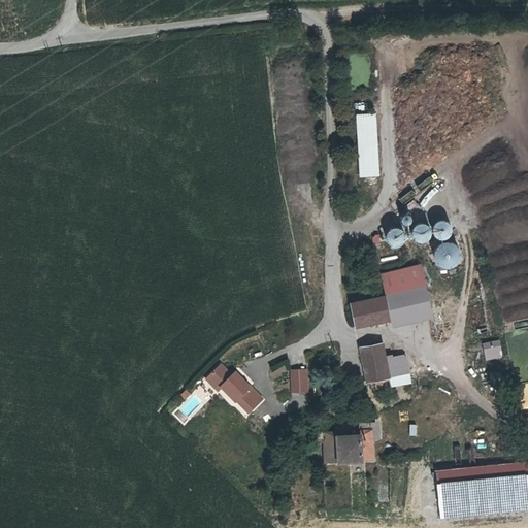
[(381,118),(362,119),(364,179),(383,179),(381,118)]
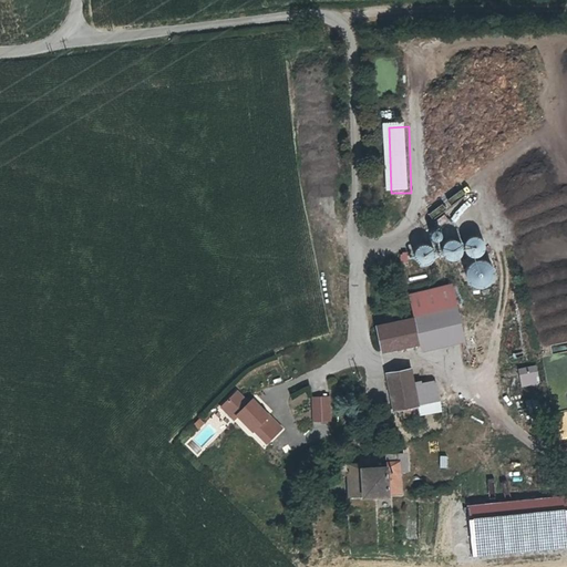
[(432,241),(444,240),(443,228),(431,229),(432,241)]
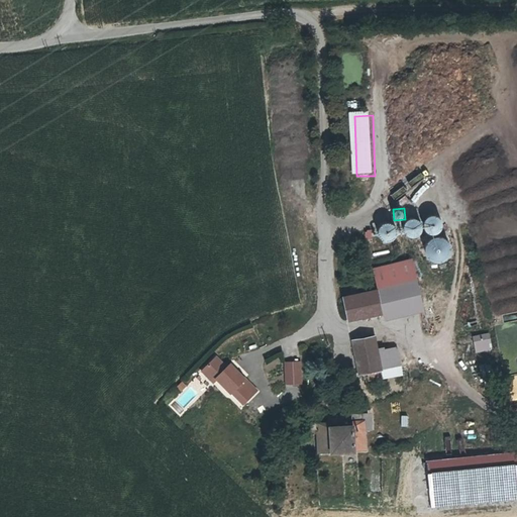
[(428,217),(427,218),(426,219),(424,221),(423,224),(422,227),(423,230),(426,233),(429,235),(433,235),(436,234),(439,232),(440,229),(441,226),(440,222),(438,219),(435,217),(432,217),(428,217)]
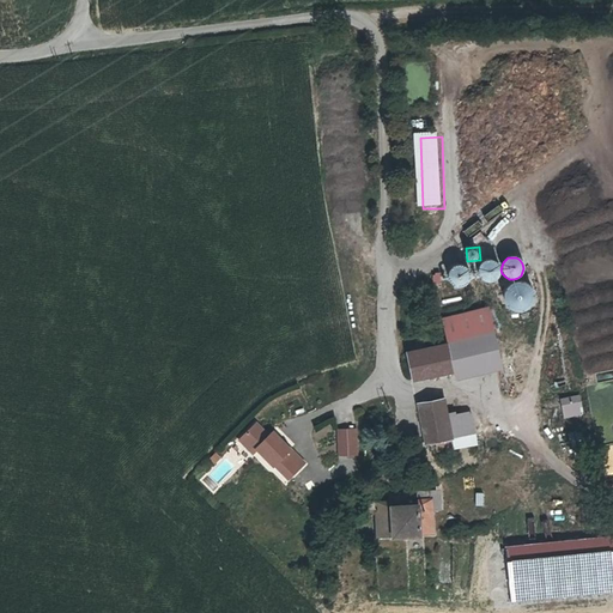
[(489,260),(485,260),(484,260),(480,262),(478,265),(477,268),(477,273),(479,278),(481,280),(485,281),(489,281),(493,280),(496,278),(498,275),(498,274),(499,272),(498,267),(497,266),(496,263),(493,261),(489,260)]
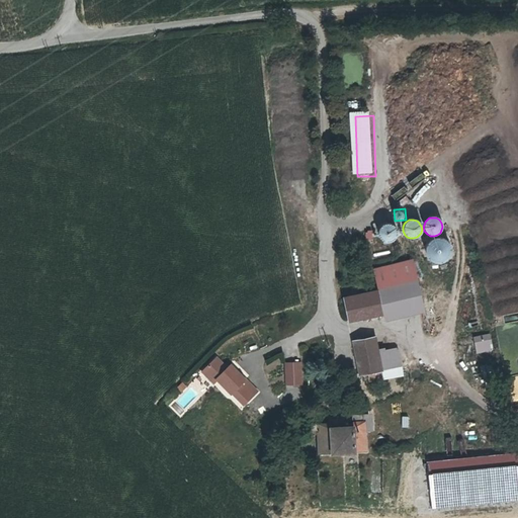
[(385,241),(389,241),(391,240),(394,238),(396,235),(396,232),(396,228),(394,225),(389,223),(385,222),(382,223),(379,225),(377,228),(377,229),(377,233),(377,234),(379,238),(382,240),(385,241)]
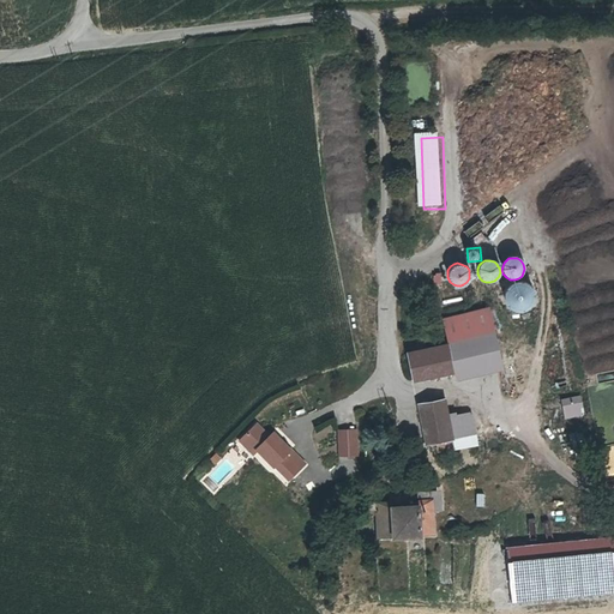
[(517,286),(512,288),(510,290),(509,293),(507,295),(506,299),(506,301),(506,305),(507,306),(511,312),(516,314),(522,315),(525,314),(529,313),(531,312),(534,308),(535,306),(536,304),(536,300),(535,294),(534,292),(530,289),(529,287),(524,286),(519,286),(517,286)]
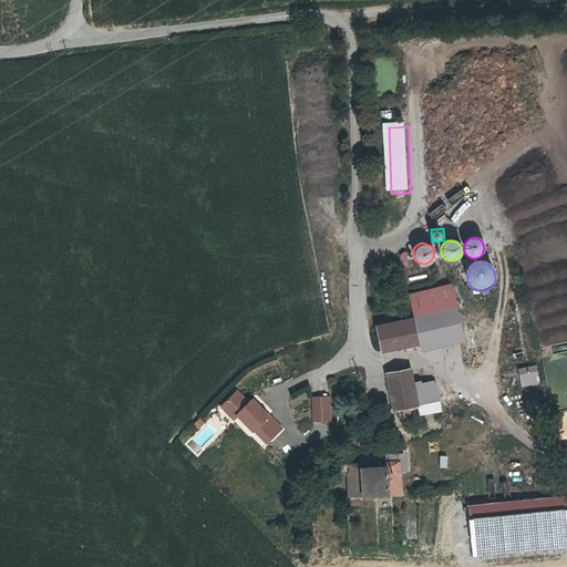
[(418,317),(454,309),(449,286),(405,294),(411,319),(418,317)]
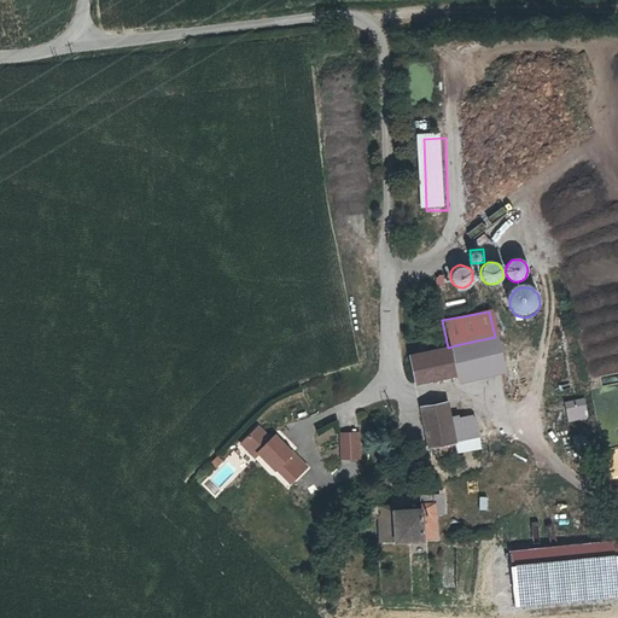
[(495,337),(455,345),(461,374),(501,366),(495,337)]
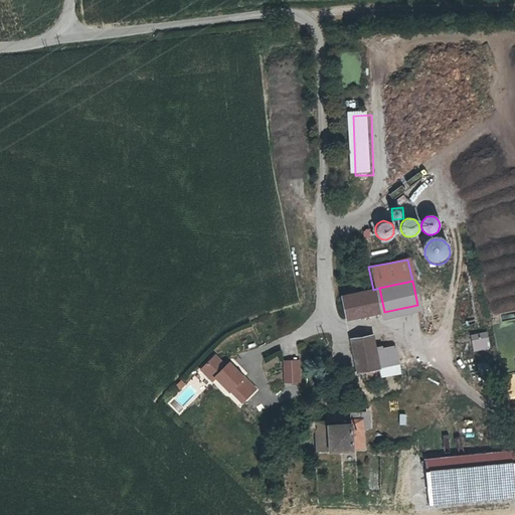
[(384,312),(379,288),(373,290),(344,296),(348,319),(384,312)]
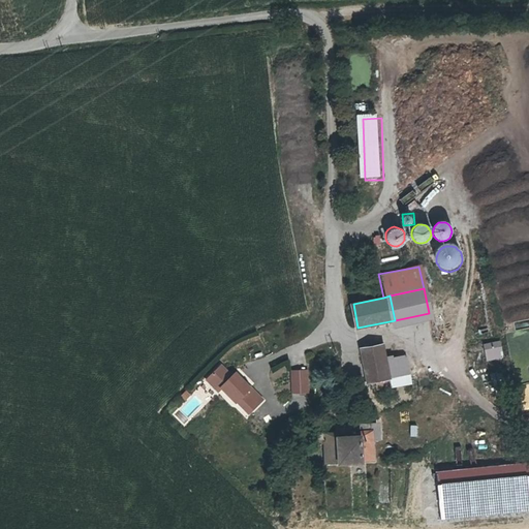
[(468,309),(472,325),(479,323),(475,308),(468,309)]
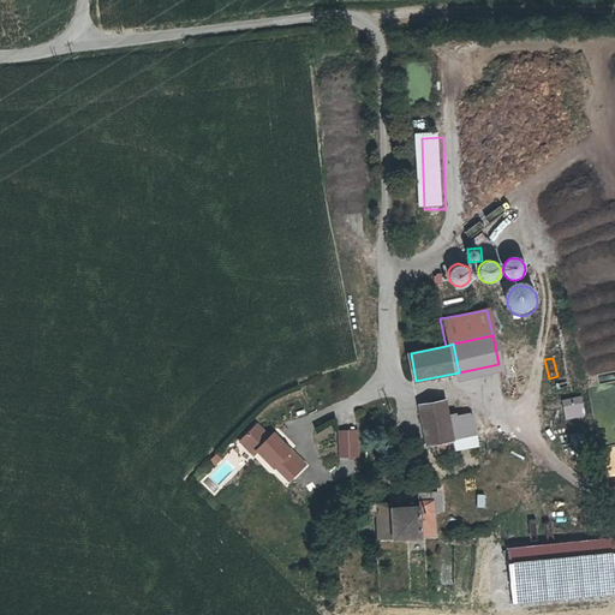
[(502,380),(529,375),(525,359),(499,364),(502,380)]
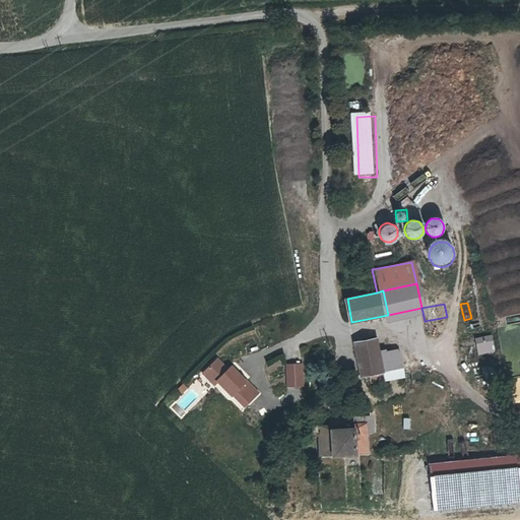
[(453,316),(447,317),(453,347),(459,346),(453,316)]
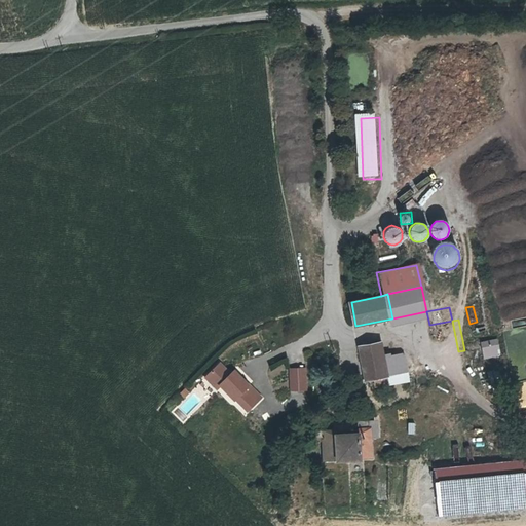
[(494,343),(482,346),(486,364),(498,361),(494,343)]
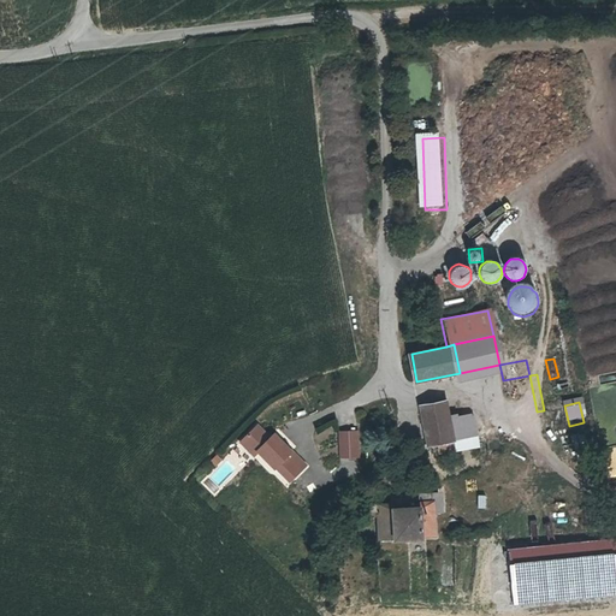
[(452,443),(450,424),(446,403),(419,408),(425,448),(433,446),(433,454),(454,450),(452,443)]
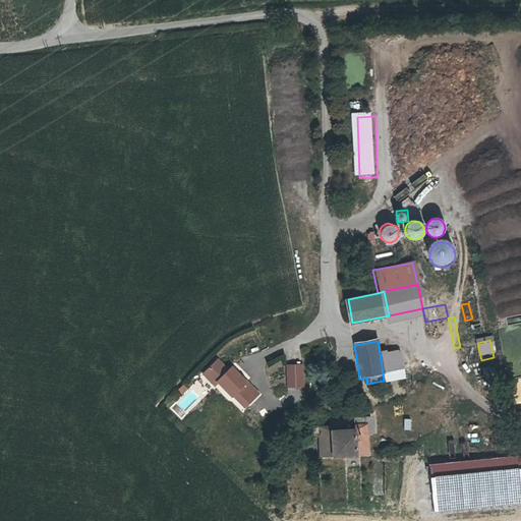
[(395,356),(381,358),(383,374),(398,372),(395,356)]
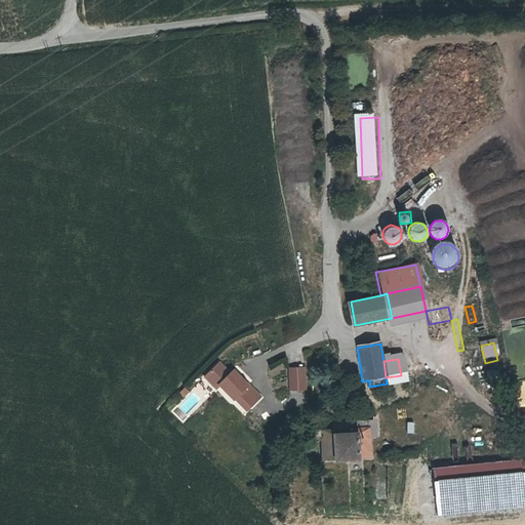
[(270,378),(286,369),(282,361),(266,369),(270,378)]
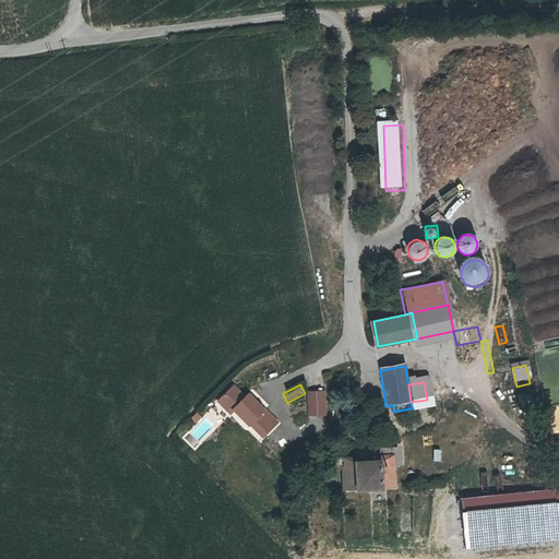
[(245,397),(234,385),(223,395),(234,407),(233,408),(233,409),(248,425),(249,424),(261,437),(276,421),(263,408),(262,409),(248,394),(245,397)]
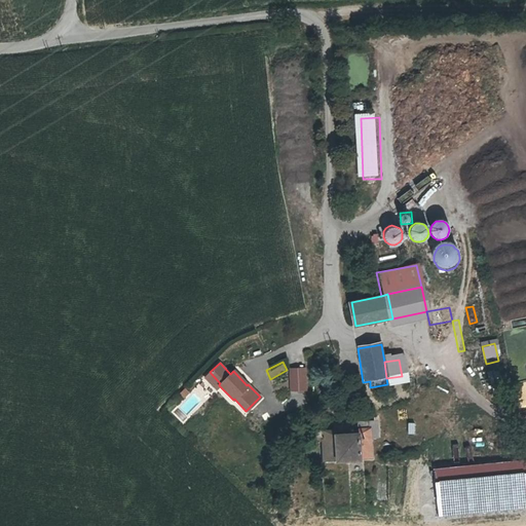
[(305,367),(289,368),(290,390),(306,390),(305,367)]
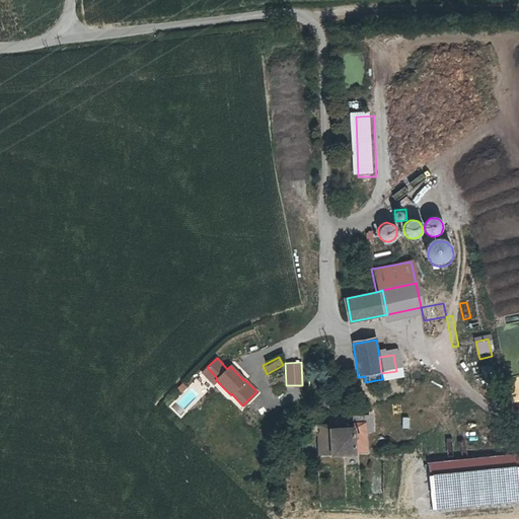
[(217,378),(207,367),(203,371),(213,383),(216,380),(216,379),(217,378)]
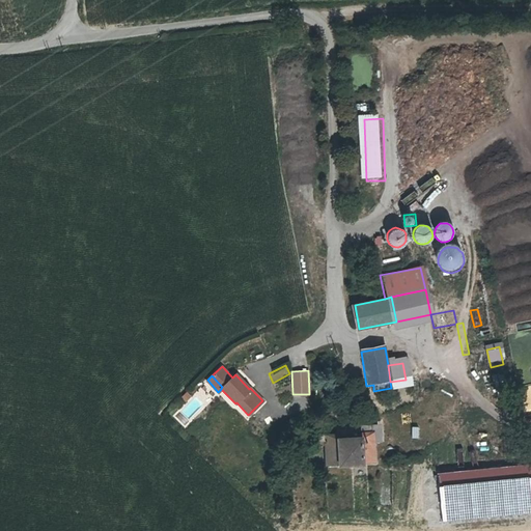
[(193,393),(172,417),(186,428),(206,404),(193,393)]
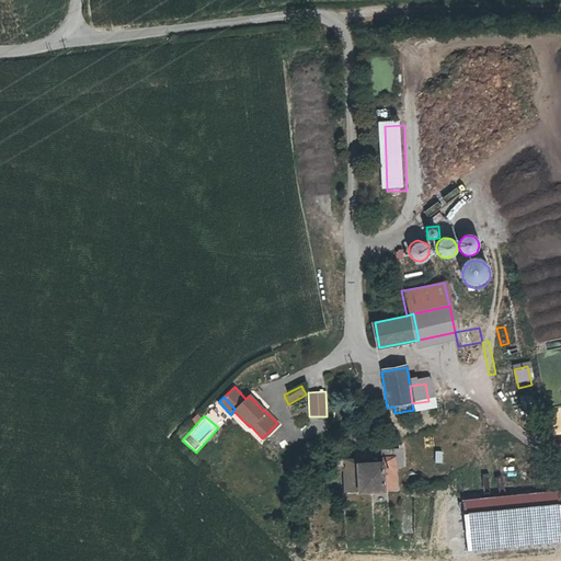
[(271,444),(277,453),(288,444),(282,436),(271,444)]
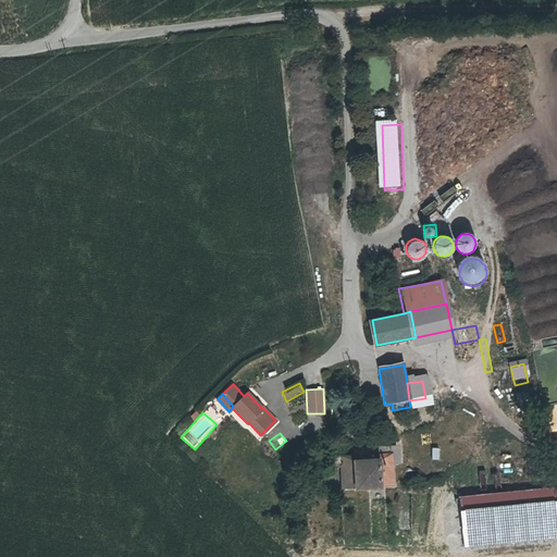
[(341,492),(395,489),(393,465),(399,465),(399,448),(396,448),(379,450),(379,461),(356,462),(355,456),(331,458),(331,470),(339,468),(341,492)]
